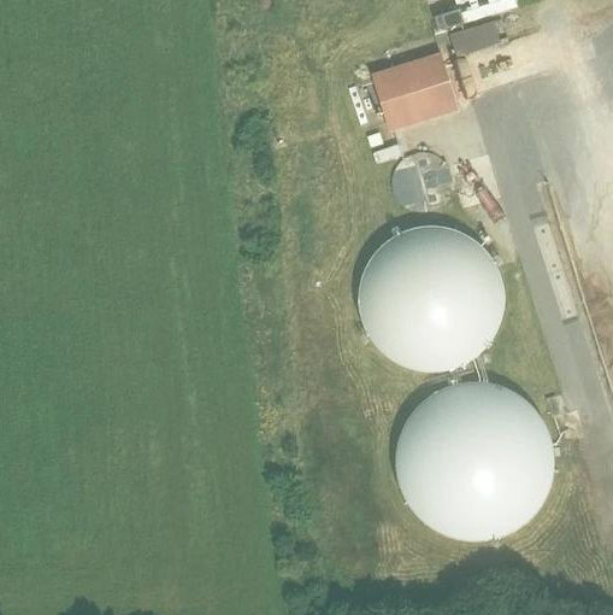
[(444,27),(514,9),(512,0),(458,0),(460,11),(442,16),(444,27)]
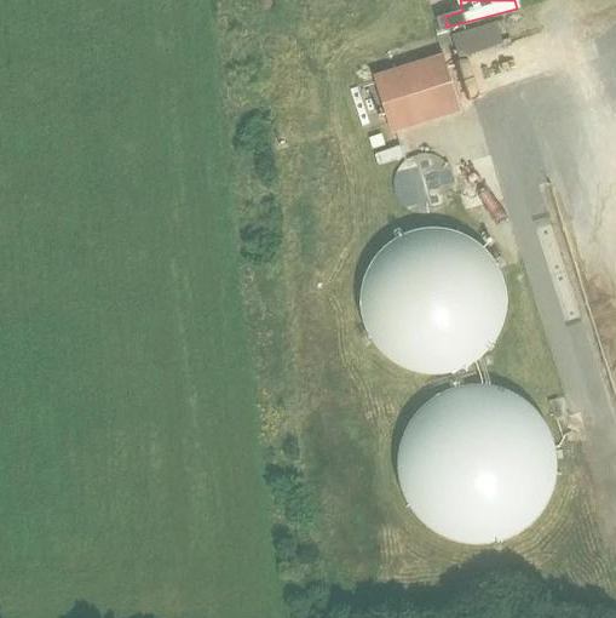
[(453,33),(460,56),(504,43),(496,19),(453,33)]
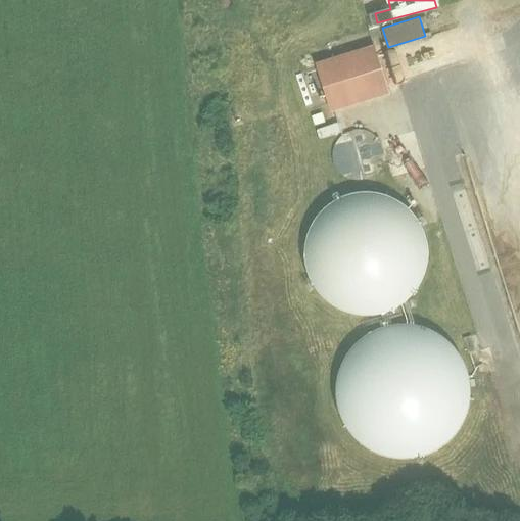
[(373,46),(316,62),(329,109),(386,92),(373,46)]
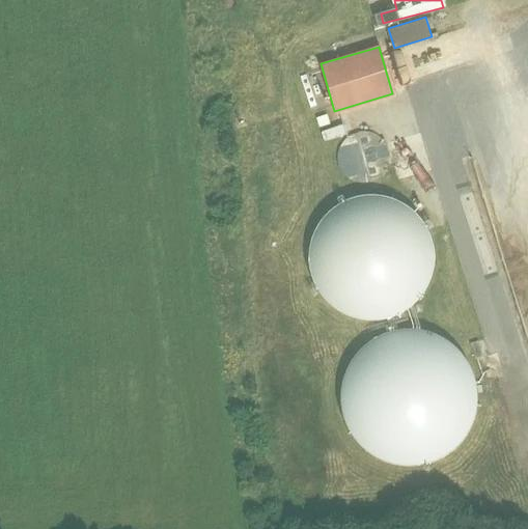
[(339,148),(348,178),(384,168),(379,151),(367,155),(363,141),(339,148)]
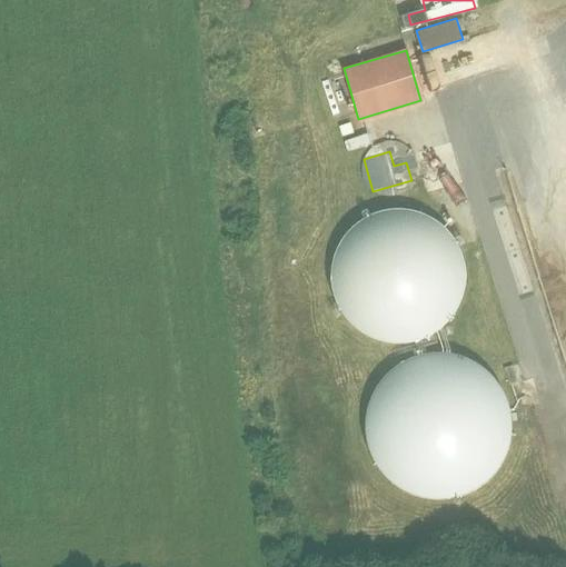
[(350,324),(369,337),(390,341),(413,340),(433,330),(447,316),(457,298),(460,278),(457,258),(447,239),(433,225),(415,216),(394,212),(374,217),(356,227),(340,242),(333,264),(331,285),(337,306),(350,324)]
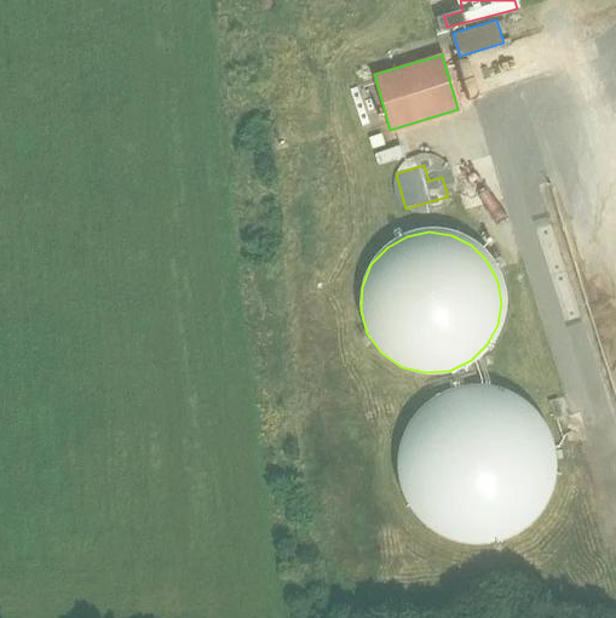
[(413,513),(432,531),(455,542),(481,544),(506,539),(528,527),(546,507),(557,480),(557,452),(548,427),(531,405),(508,389),(481,384),(454,387),(431,399),(412,417),(401,440),(397,465),(401,491),(413,513)]
